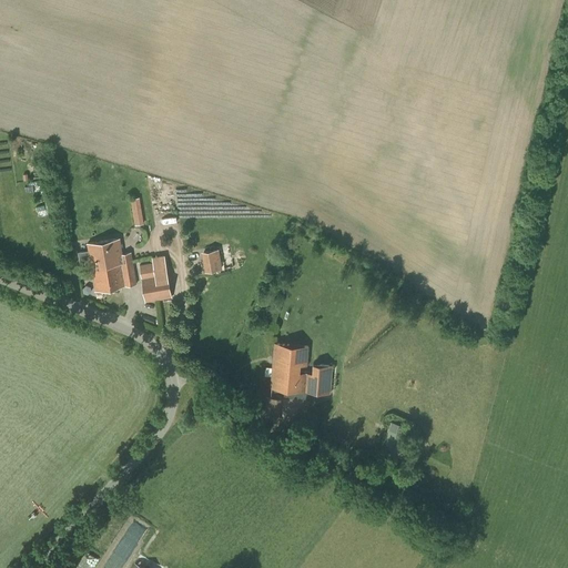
[(131,198),(134,224),(143,223),(141,196),(131,198)]
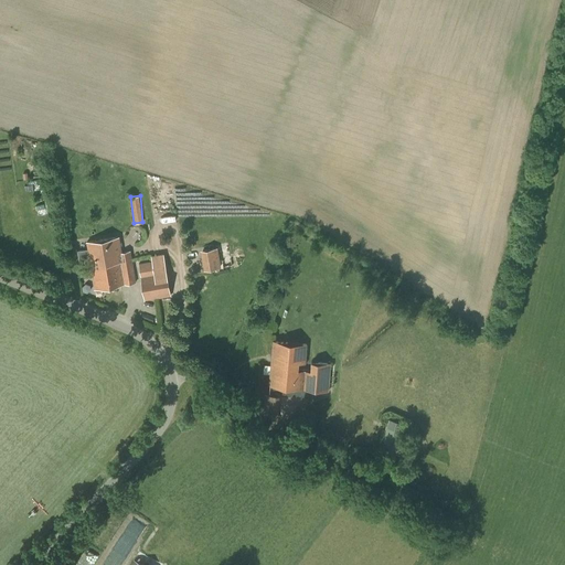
[(120,236),(87,242),(89,253),(80,255),(81,266),(91,264),(92,269),(104,267),(103,264),(132,260),(131,251),(123,253),(120,236)]
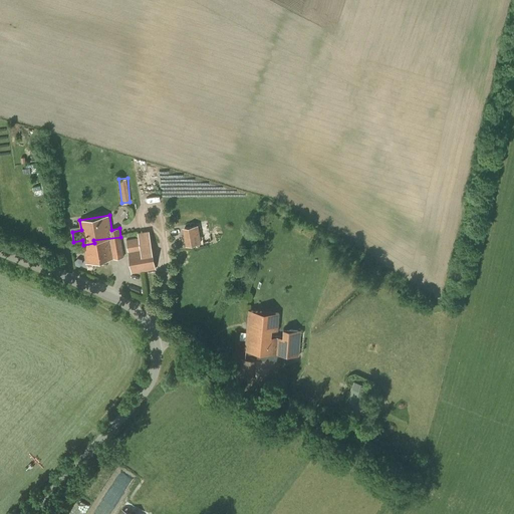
[(183,229),(186,248),(201,245),(197,225),(183,229)]
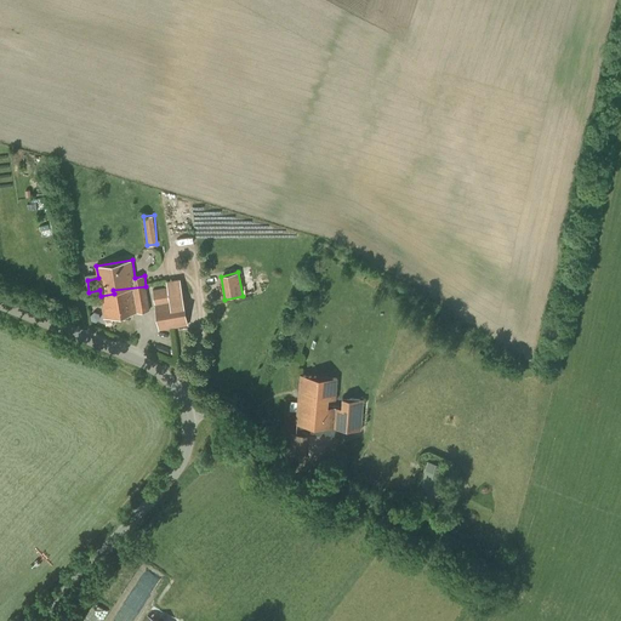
[(159,294),(158,292),(153,292),(159,330),(188,325),(183,290),(181,279),(166,281),(169,292),(159,294)]
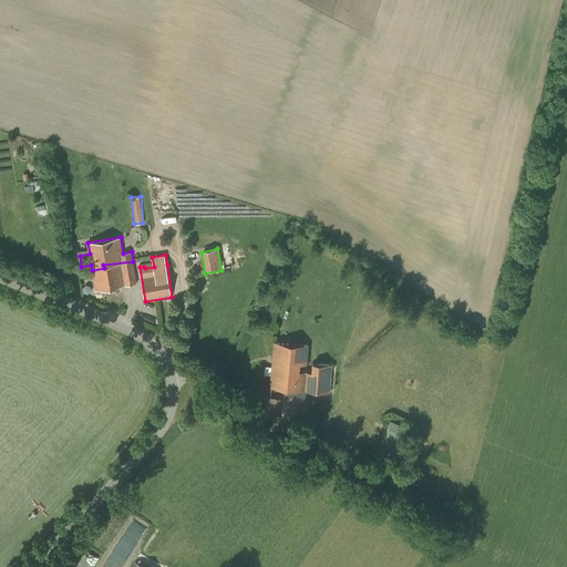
[(104,268),(92,270),(95,290),(136,284),(133,261),(103,265),(104,268)]
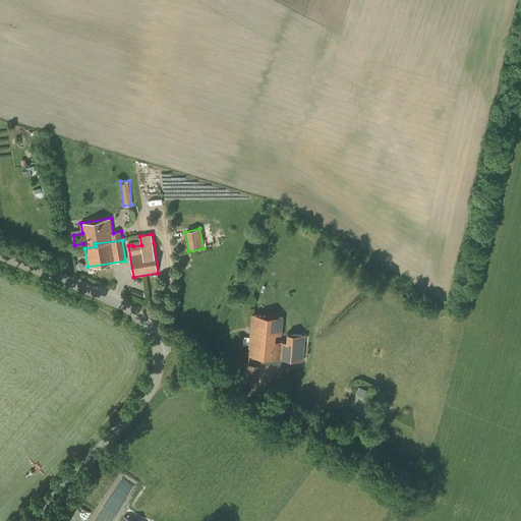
[(282,334),(283,316),(252,314),(249,355),(303,360),(305,335),(288,334),(287,342),(275,341),(276,334),(282,334)]
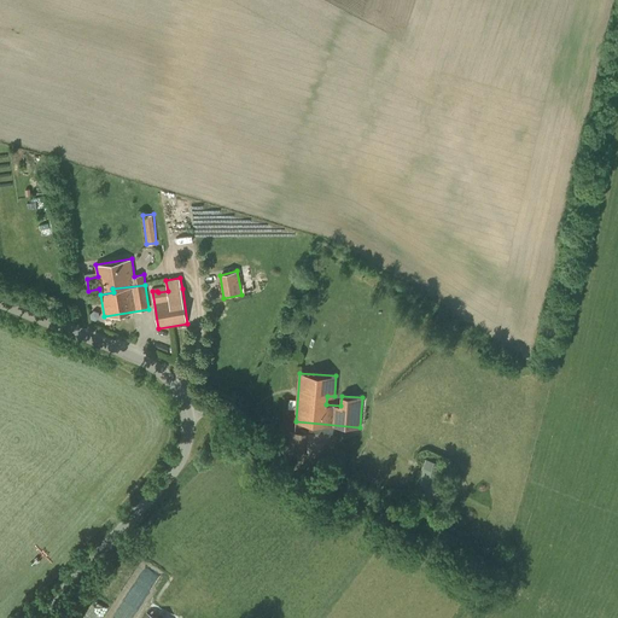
[(286,432),(285,458),(303,459),(305,433),(286,432)]
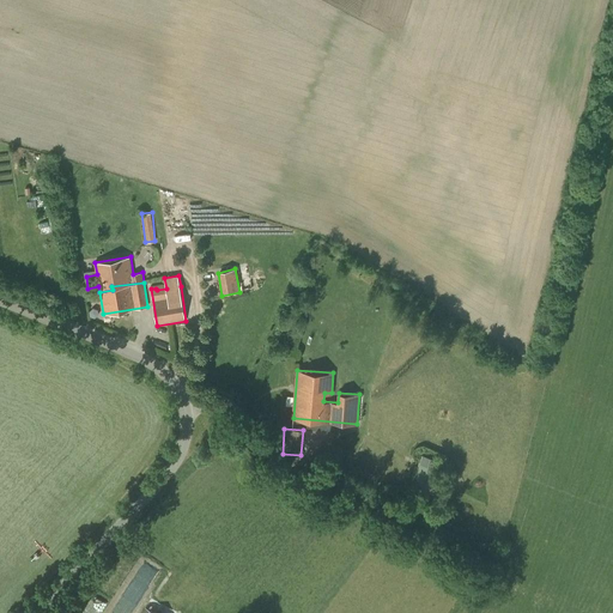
[(441,459),(423,454),(413,490),(432,495),(441,459)]
